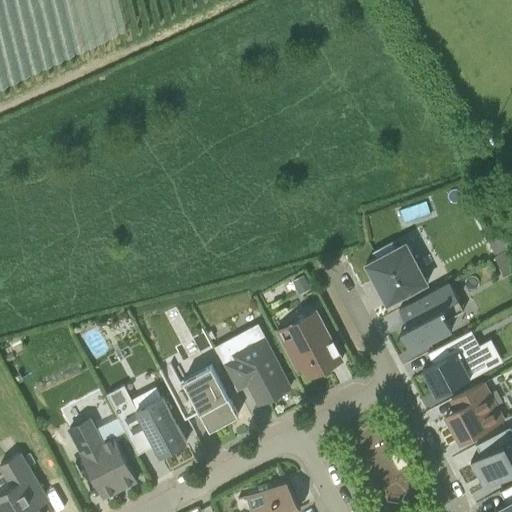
[(478,221),(493,252),(506,246),(491,214),(478,221)]
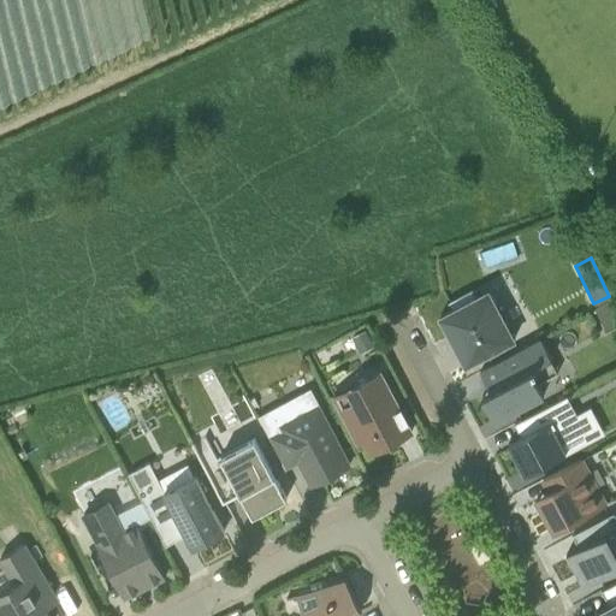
[(454,308),(440,315),(466,365),(515,338),(489,290),(475,297),(472,291),(450,302),(454,308)]
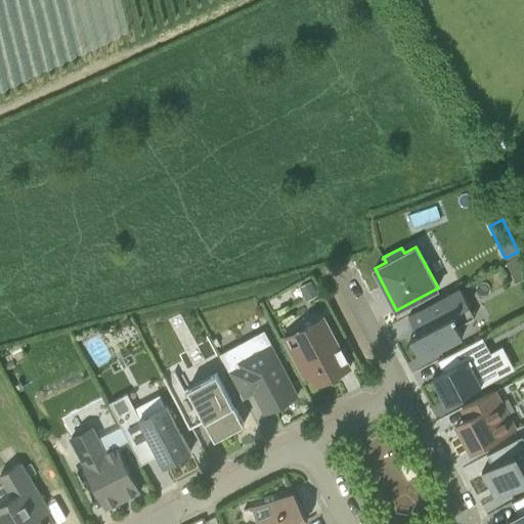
[(507,263),(516,279),(523,275),(523,261),(521,256),(507,263)]
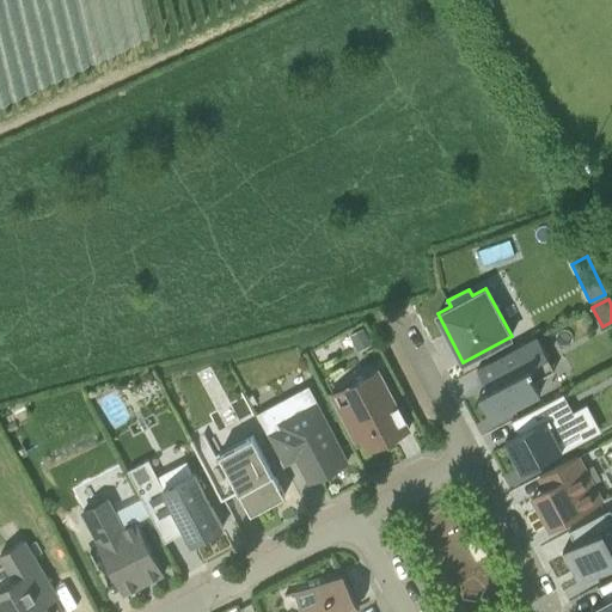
[(371,343),(363,329),(350,335),(357,349),(371,343)]
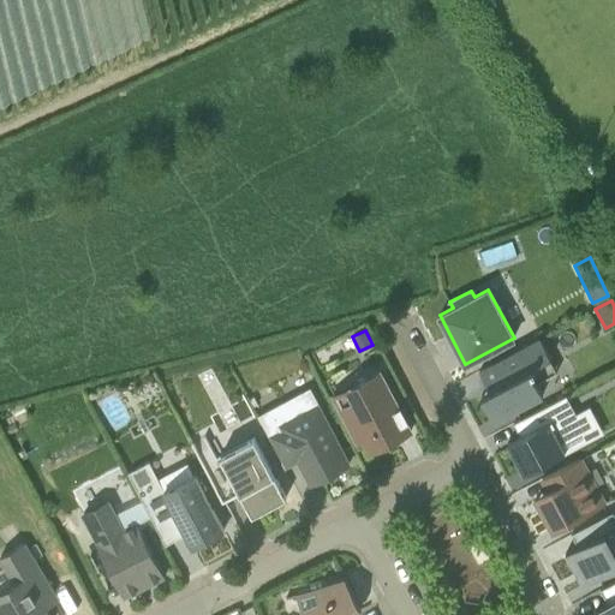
[(535,366),(553,358),(542,338),(481,370),(491,389),(482,394),(495,419),(544,394),(533,372),(537,370),(535,366)]
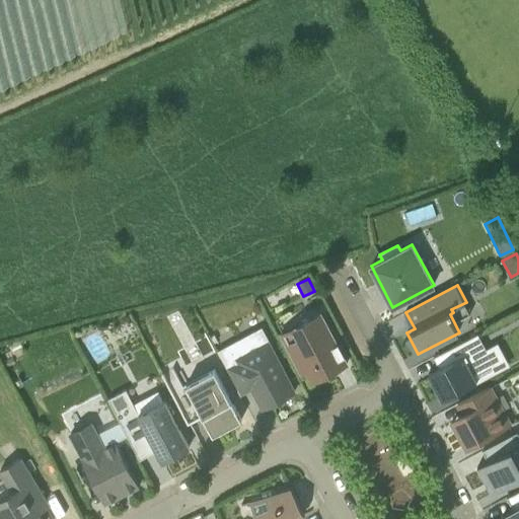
[(320,312),(281,334),(301,373),(307,370),(312,381),(326,374),(324,370),(331,366),(334,370),(347,363),(320,312)]
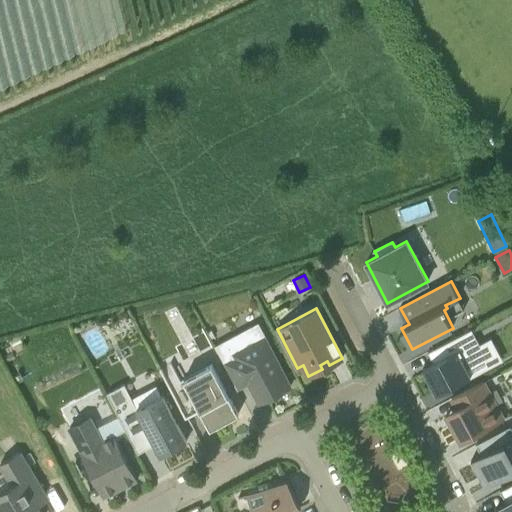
[(116,324),(123,336),(140,326),(133,314),(116,324)]
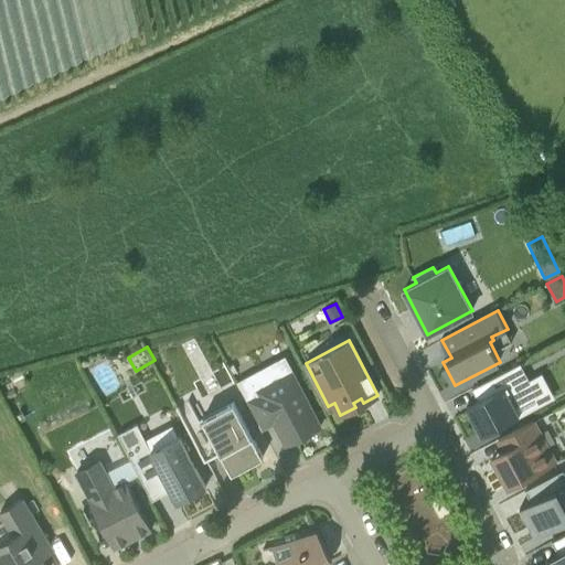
[(519,415),(514,405),(536,394),(521,362),(471,388),(478,401),(466,406),(481,435),(519,415)]
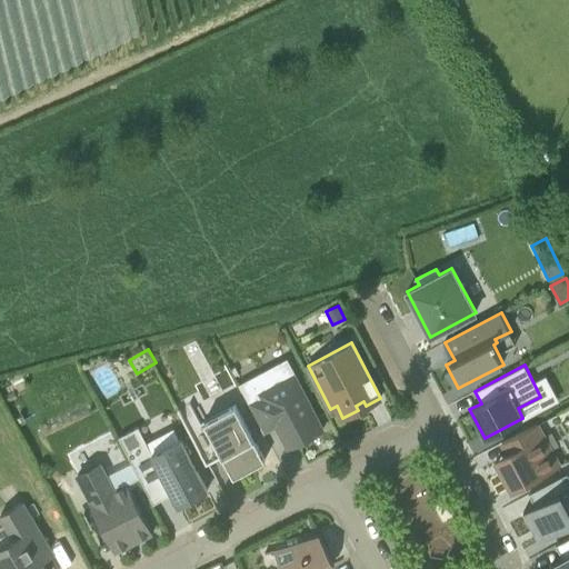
[(323,429),(295,373),(272,386),(265,371),(239,386),(263,431),(276,426),(278,430),(279,430),(280,426),(287,427),(286,432),(292,445),(323,429)]
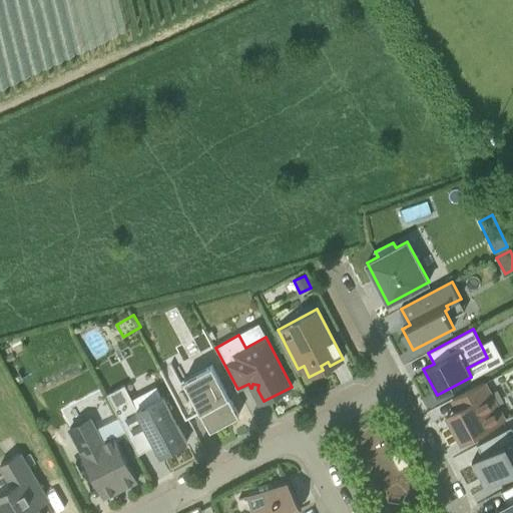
[(238,415),(212,365),(180,381),(171,363),(160,369),(196,437),(197,436),(187,417),(200,410),(210,429),(238,415)]
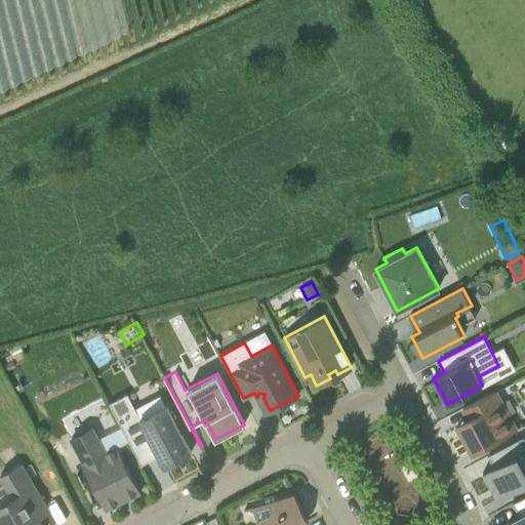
[(495,391),(462,408),(469,418),(463,421),(457,425),(472,451),(516,429),(510,416),(495,391)]
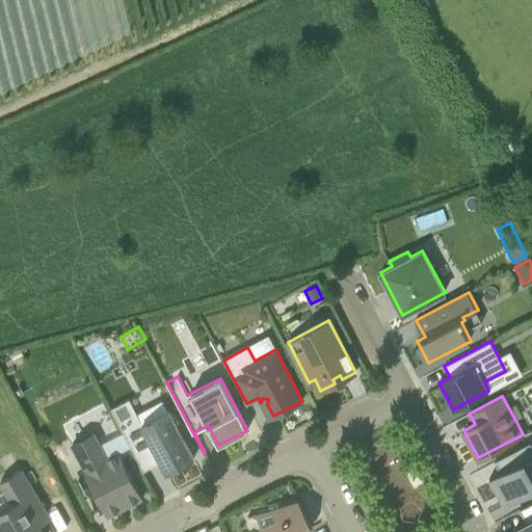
[(158,456),(166,472),(194,458),(169,410),(142,424),(129,399),(111,408),(134,453),(135,452),(133,449),(144,443),(153,459),(158,456)]
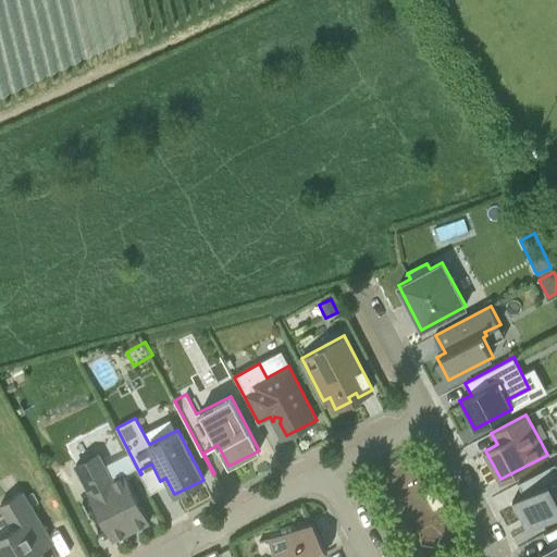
[(112,480),(98,454),(76,465),(90,492),(89,492),(113,539),(148,520),(124,474),(112,480)]
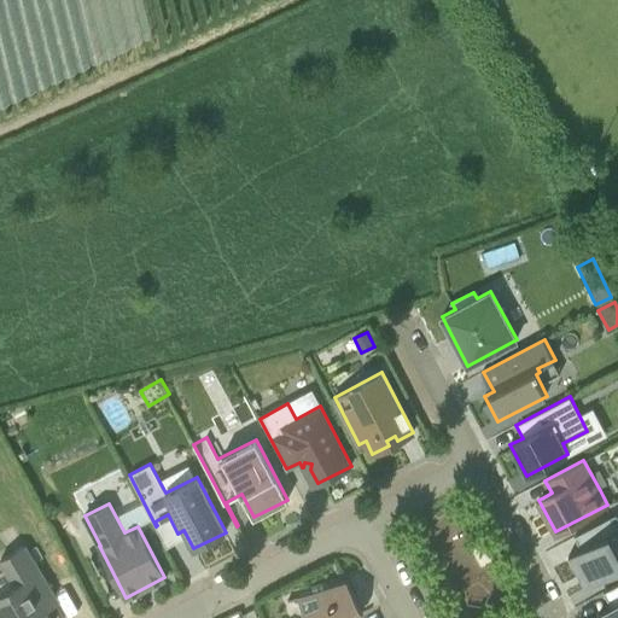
[(617,514),(617,513),(575,536),(581,548),(569,555),(586,587),(617,569),(617,514)]
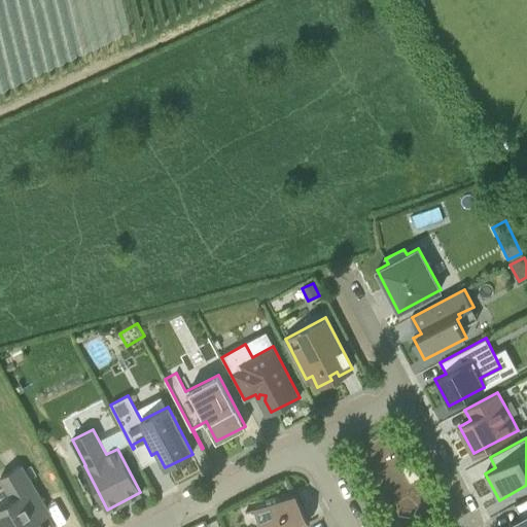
[(385,502),(416,515),(428,484),(405,475),(410,461),(384,451),(372,482),(389,489),(385,502)]
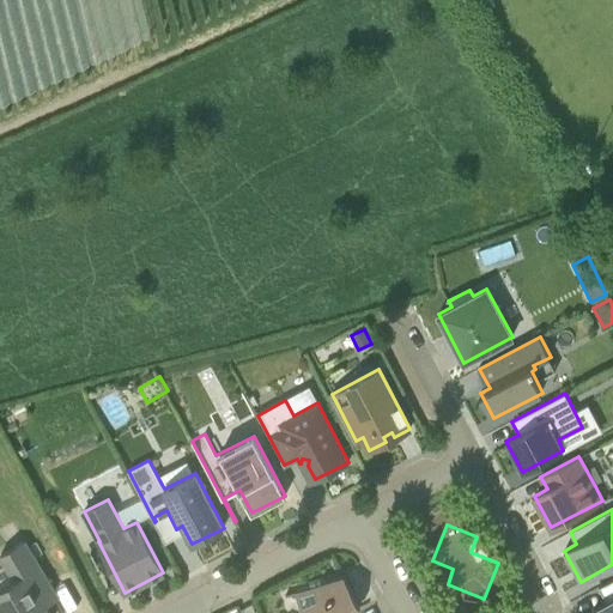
[(49,612),(40,596),(53,588),(25,540),(1,554),(16,578),(0,588),(0,601),(1,604),(0,604),(0,612),(49,612)]
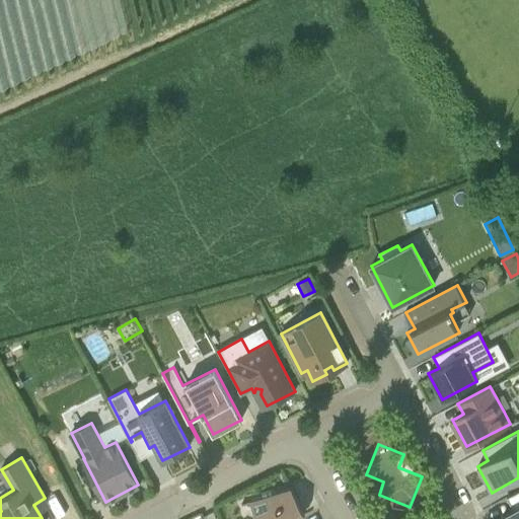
[(295,518),(300,517),(305,514),(300,504),(291,487),(249,500),(255,518),(295,518)]
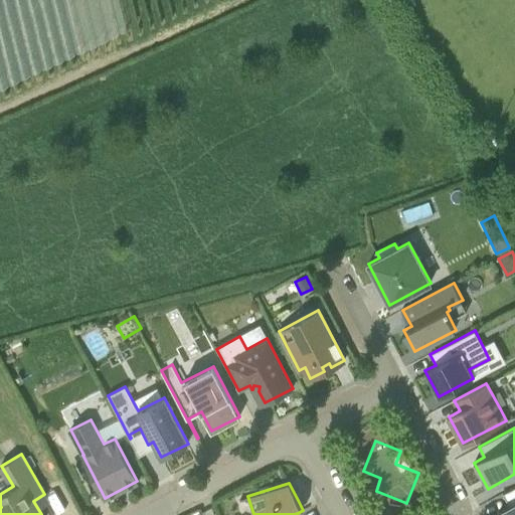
[(514,514),(514,486),(503,492),(509,504),(499,510),(501,514),(514,514)]
